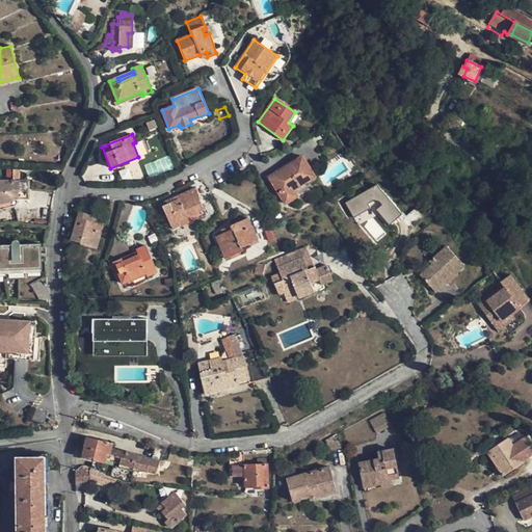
[(295,190),(306,184),(315,178),(301,156),(268,177),(286,205),(298,196),(295,190)]
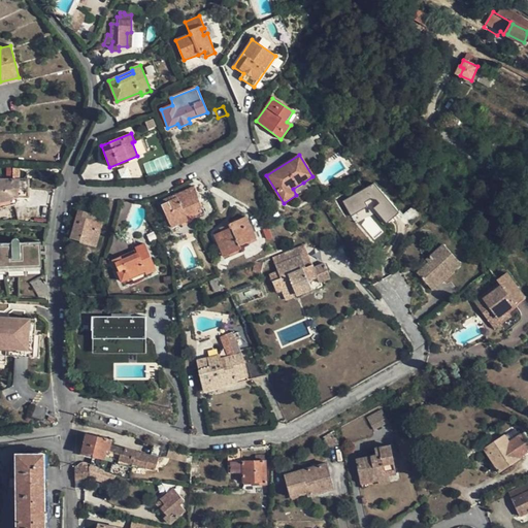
[(0,207),(14,204),(21,196),(28,196),(28,179),(0,178),(0,207)]
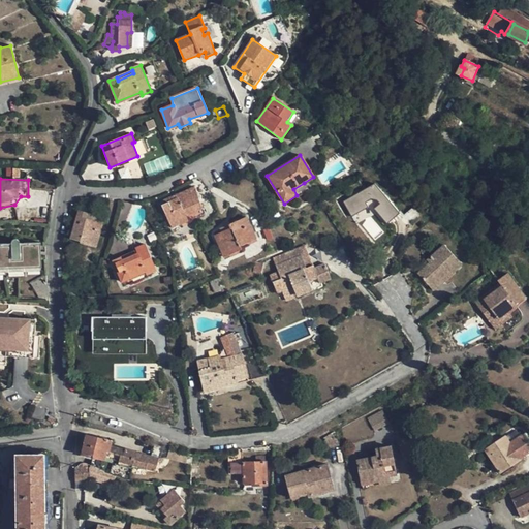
[(350,216),(372,206),(381,224),(397,217),(379,182),(343,200),(350,216)]
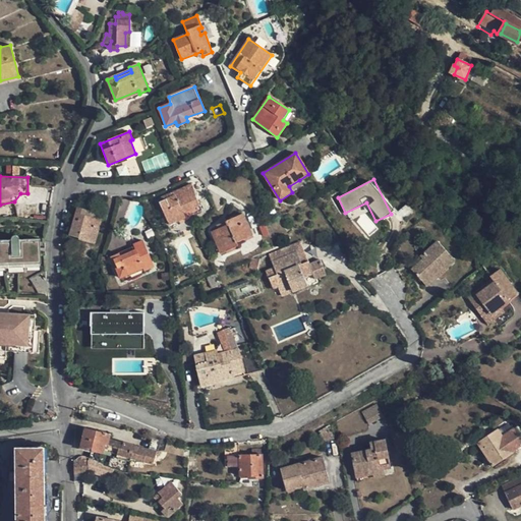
[(302,185),(299,180),(289,186),(292,192),(302,185)]
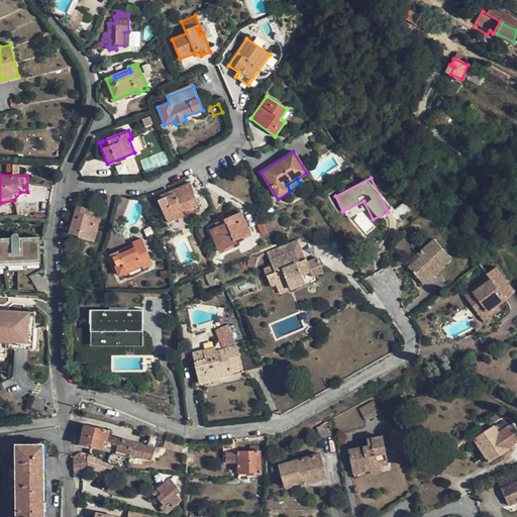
[(174,194),(159,201),(168,223),(185,216),(183,211),(197,204),(192,191),(193,190),(190,183),(173,191),(174,194)]
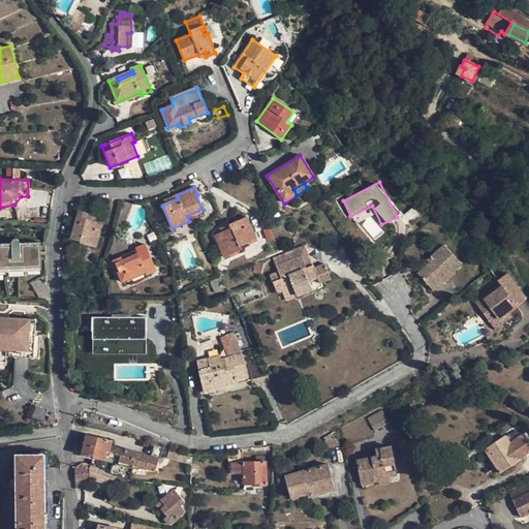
[(161,201),(162,206),(178,198),(177,195),(161,201)]
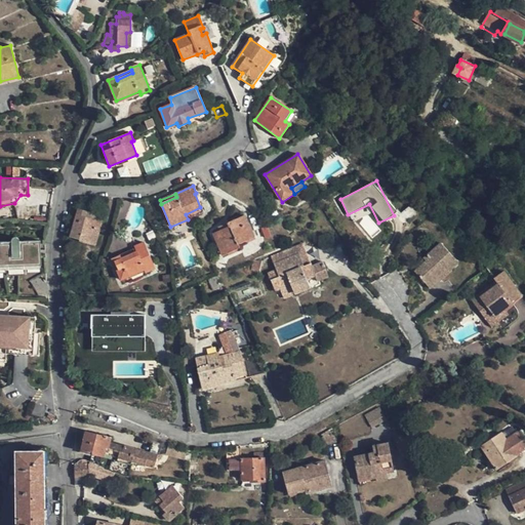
[(126,219),(129,202),(119,200),(116,217),(126,219)]
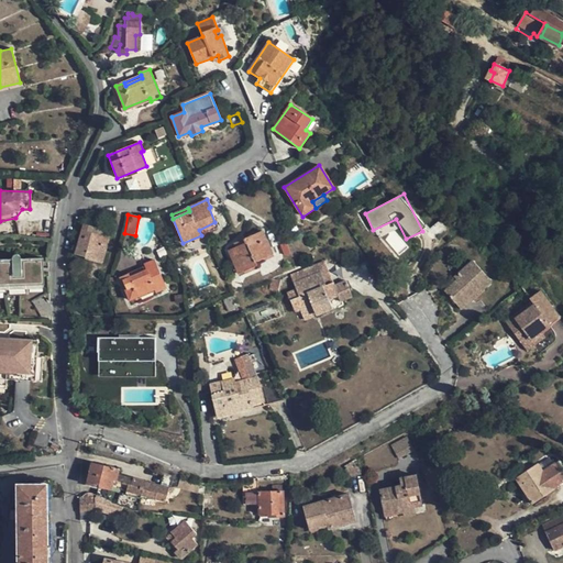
[(101,235),(102,231),(85,225),(76,253),(102,261),(110,238),(101,235)]
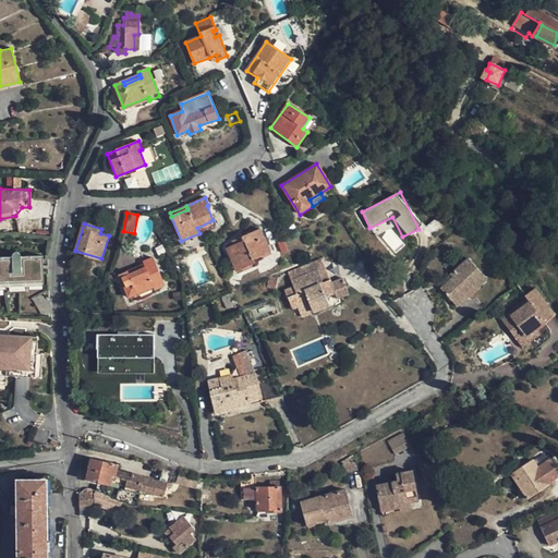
[(244,238),(245,242),(227,249),(235,270),(254,263),(252,258),(270,251),(262,230),(244,238)]
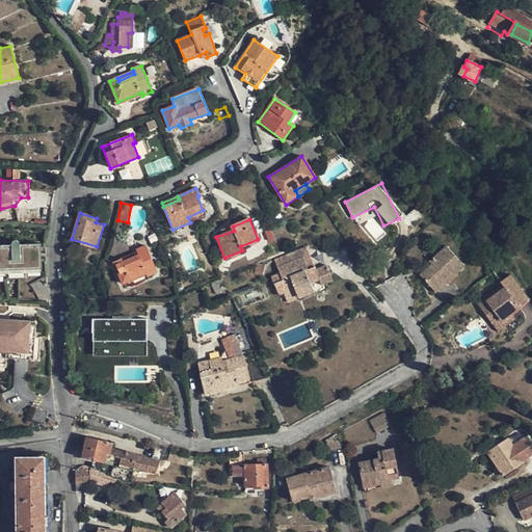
[(11,246),(0,246),(0,271),(43,270),(42,244),(20,245),(20,244),(19,243),(18,242),(17,242),(16,241),(14,242),(12,243),(12,244),(11,246)]
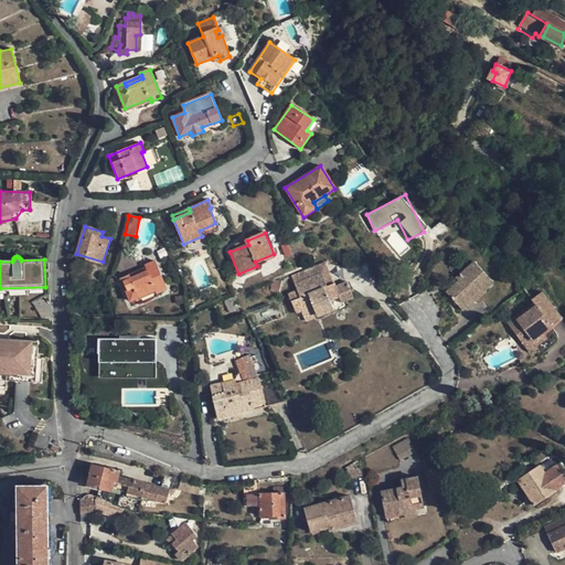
[(131,278),(129,275),(120,279),(129,301),(138,298),(155,290),(156,294),(166,289),(155,262),(146,265),(147,267),(147,270),(131,278)]
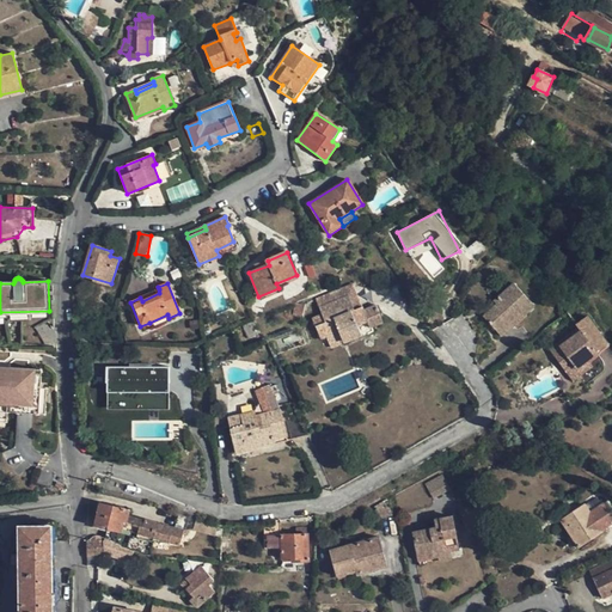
[(316,299),(319,307),(348,295),(355,311),(362,307),(353,283),(316,299)]
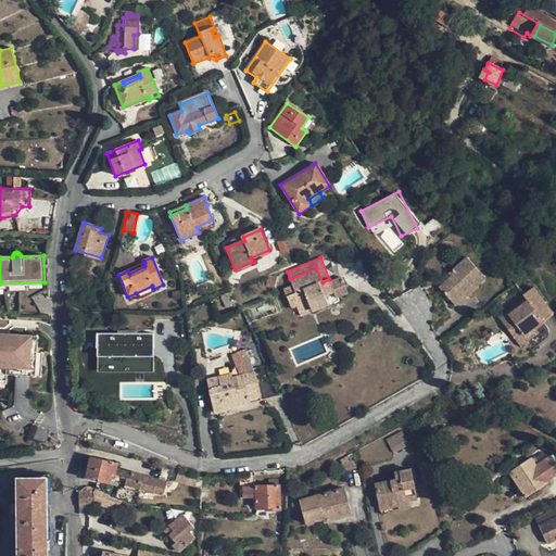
[(467,257),(450,274),(452,277),(441,286),(440,288),(455,305),(466,297),(463,294),(476,282),(479,286),(485,278),(467,257)]
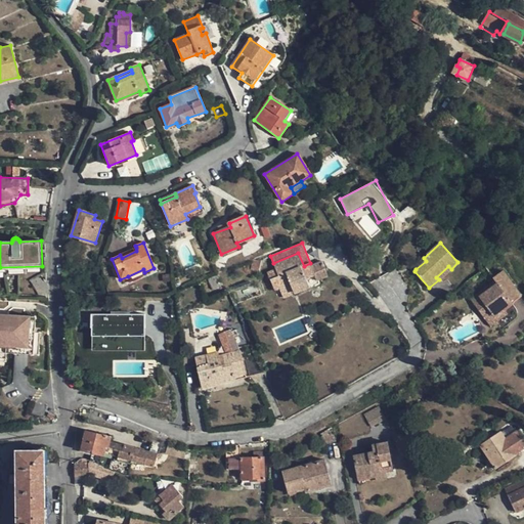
[(136,248),(120,255),(122,258),(136,251),(136,248)]
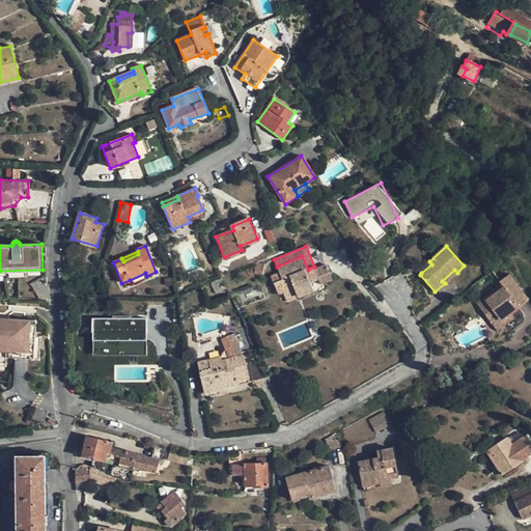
[(302,256),(277,267),(280,274),(272,277),(277,295),(286,290),(302,285),(306,294),(307,295),(313,292),(309,282),(318,278),(322,284),(333,280),(326,264),(315,269),(314,267),(308,270),(302,256)]
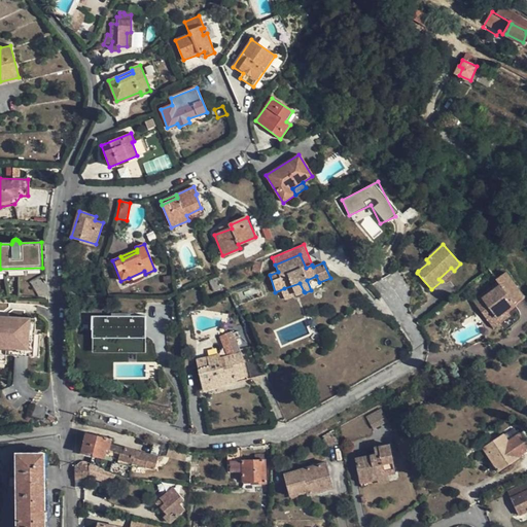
[(416,269),(418,271),(428,262),(426,259),(416,269)]
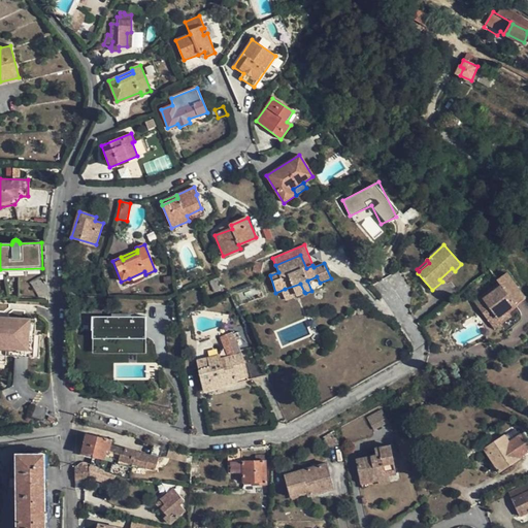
[(262,272),(263,263),(254,262),(252,271),(262,272)]
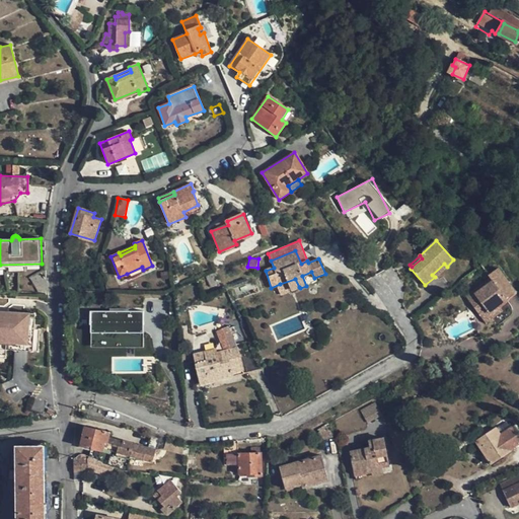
[(435,277),(447,267),(444,264),(432,275),(435,277)]
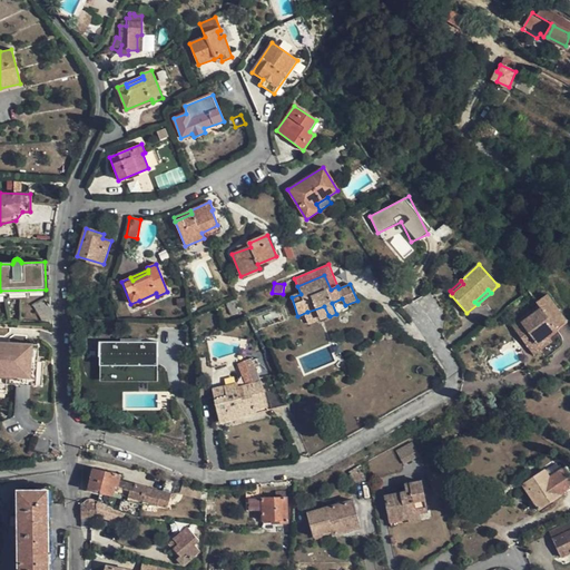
[(158,298),(157,296),(156,293),(139,301),(140,306),(158,298)]
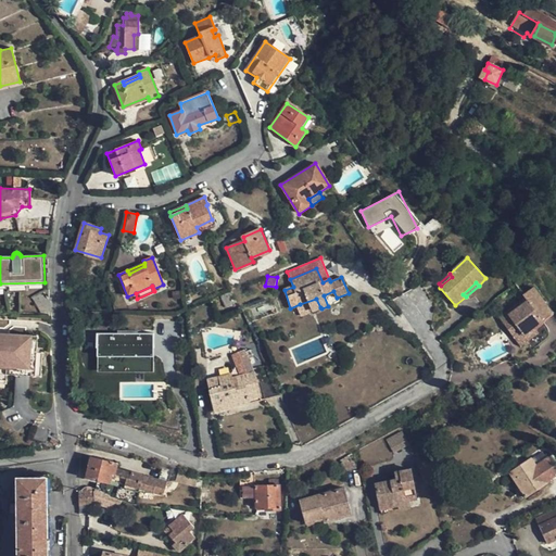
[(553,312),(534,288),(523,295),(526,298),(498,318),(520,346),(528,341),(539,333),(535,328),(544,321),(542,318),(553,312)]
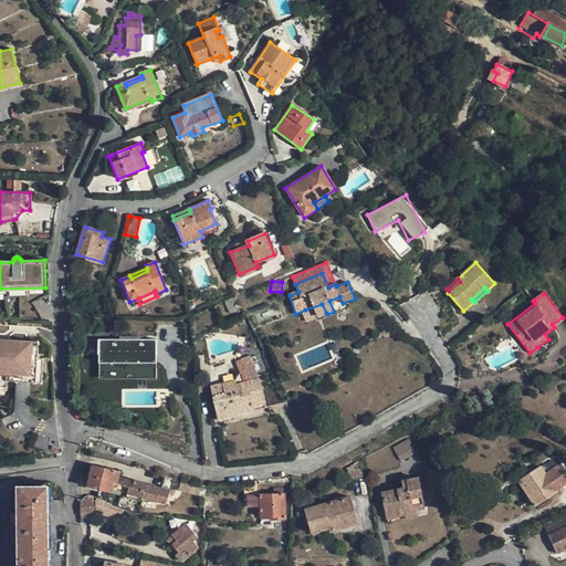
[(344,306),(343,303),(339,296),(329,301),(334,312),(344,306)]
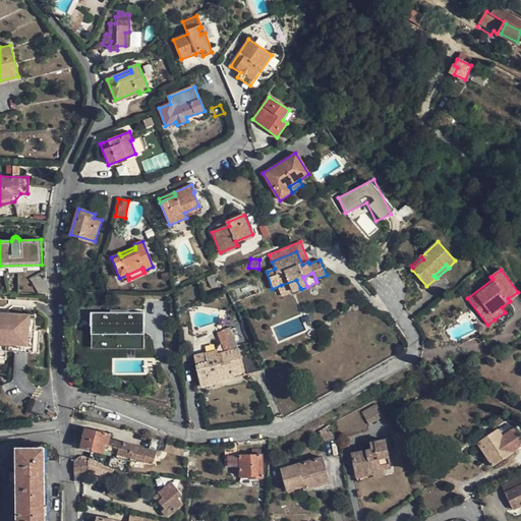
[(285,294),(300,288),(296,280),(281,285),(285,294)]
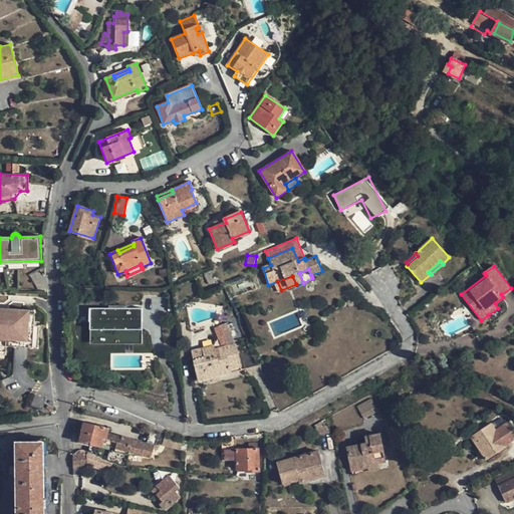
[(63,288),(73,288),(73,279),(63,279),(63,288)]
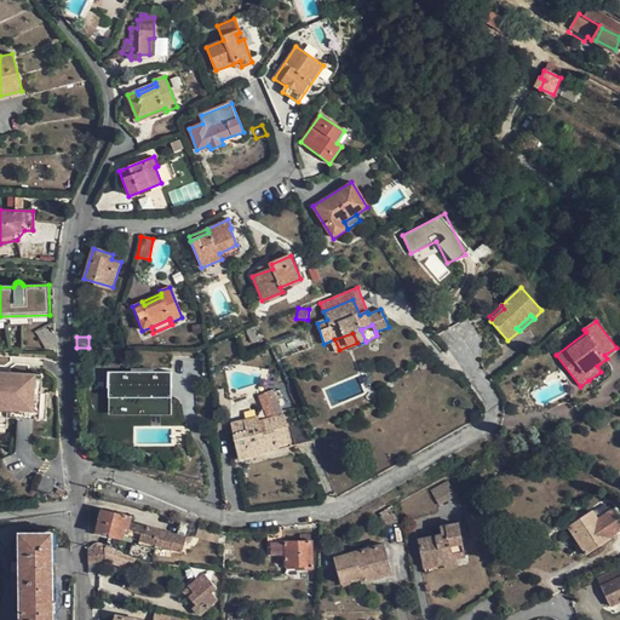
[(133,372),(110,372),(110,388),(122,389),(122,409),(153,409),(153,407),(171,407),(171,396),(159,395),(159,389),(173,389),(173,373),(155,373),(155,369),(133,369),(133,372)]
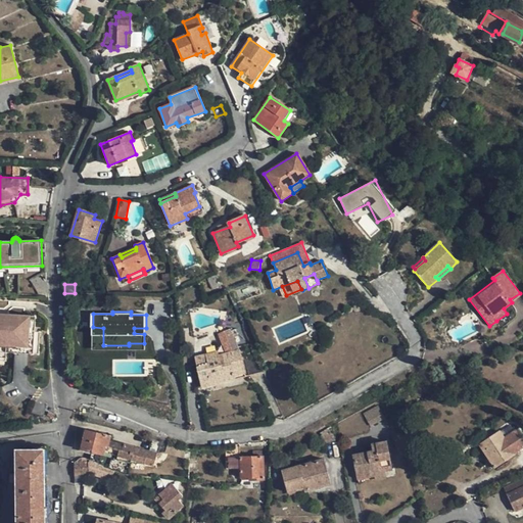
[(0,367),(1,367),(1,364),(8,364),(9,354),(18,355),(18,348),(37,349),(38,318),(9,317),(9,321),(0,320),(0,367)]
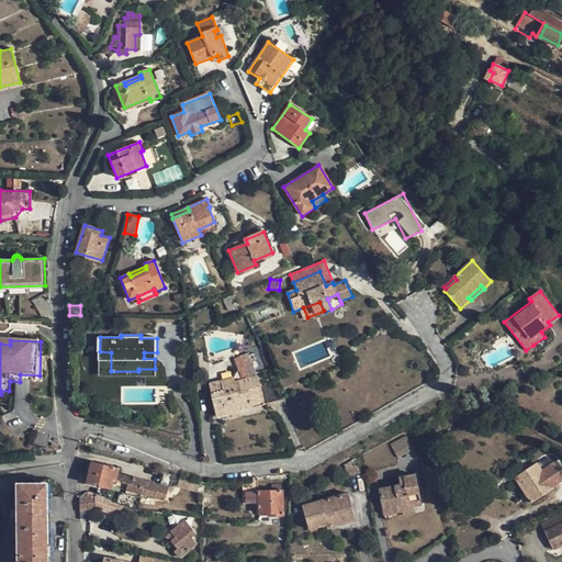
[(111,371),(111,352),(100,351),(99,377),(157,378),(157,352),(144,352),(144,358),(155,359),(155,369),(138,369),(138,371),(111,371)]
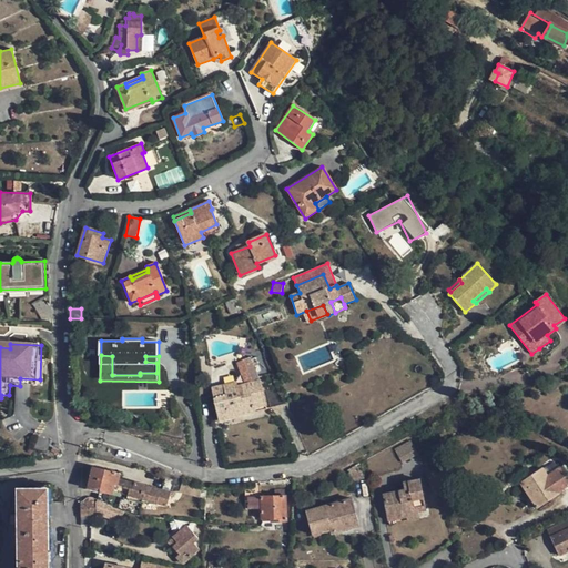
[(230,418),(267,409),(260,381),(256,373),(242,377),(245,385),(224,389),(225,395),(214,398),(217,412),(227,409),(230,418)]
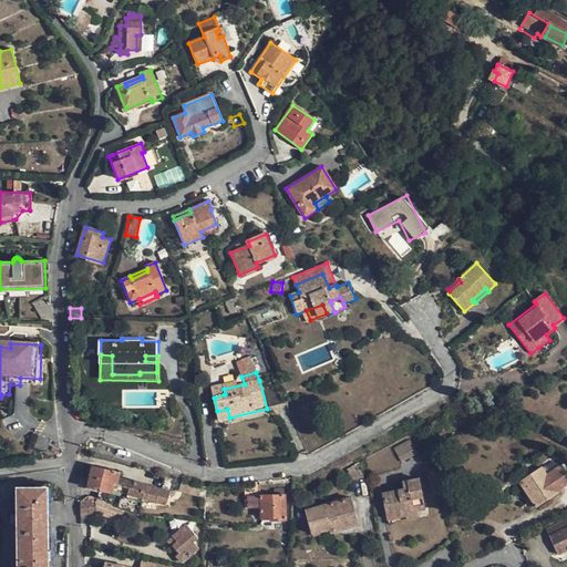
[(210,387),(214,398),(225,394),(224,389),(223,383),(210,387)]
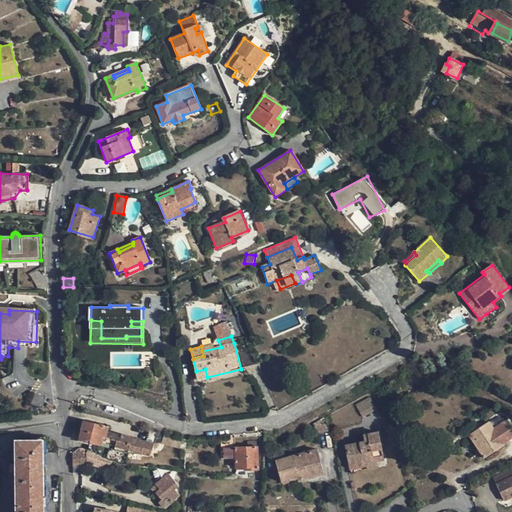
[(196,371),(198,379),(207,377),(205,369),(196,371)]
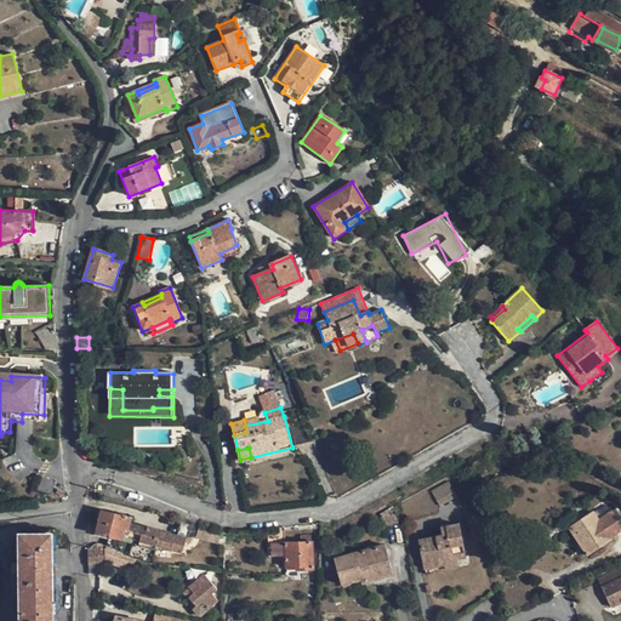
[(457,497),(449,482),(432,491),(440,507),(457,497)]
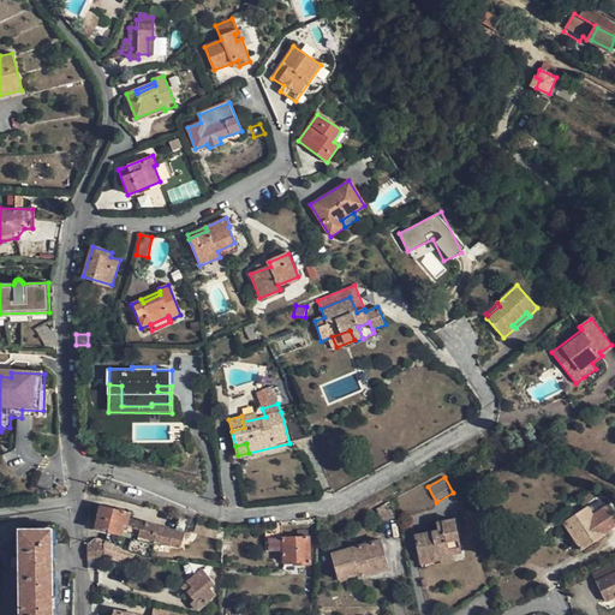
[(601,501),(589,508),(593,515),(605,508),(601,501)]
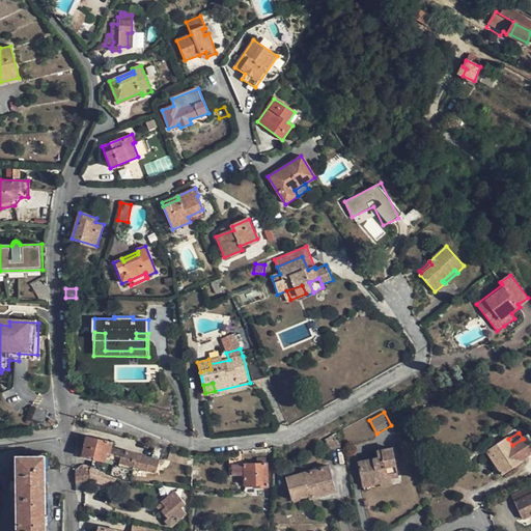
[(336,434),(325,440),(329,452),(340,448),(336,434)]
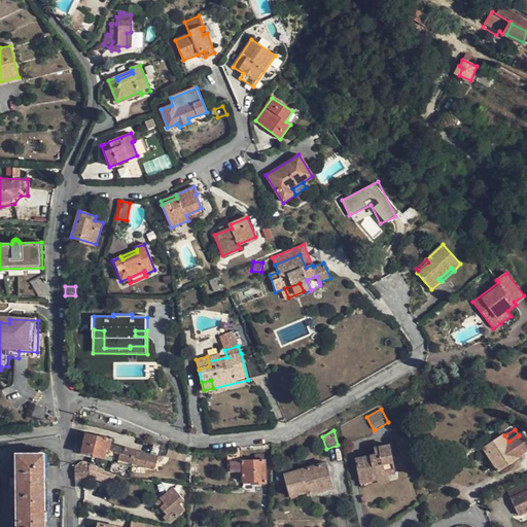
[(110,445),(111,441),(85,433),(81,452),(92,454),(88,463),(126,477),(133,450),(125,448),(125,449),(110,445)]
